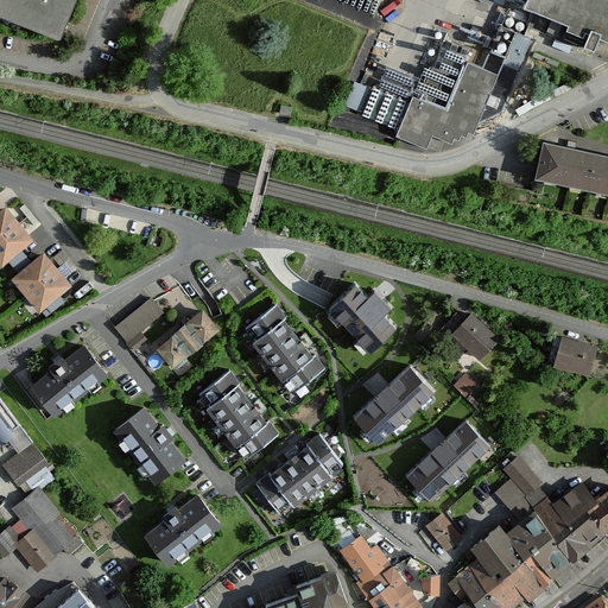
[(77,0),(0,0),(0,19),(59,43),(77,0)]
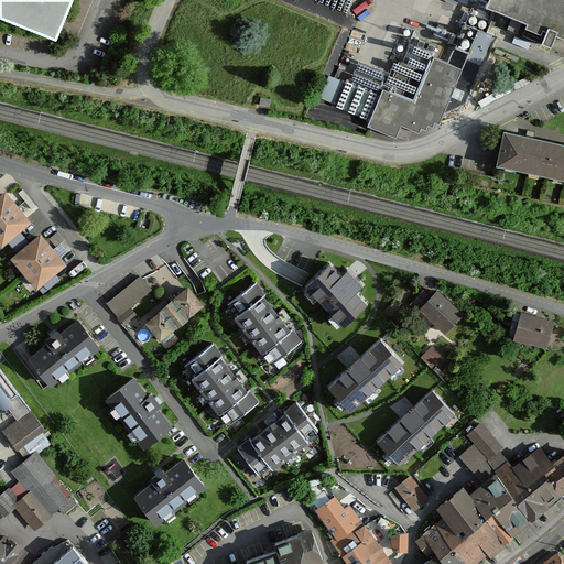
[(563,0),(463,0),(563,40),(563,0)]
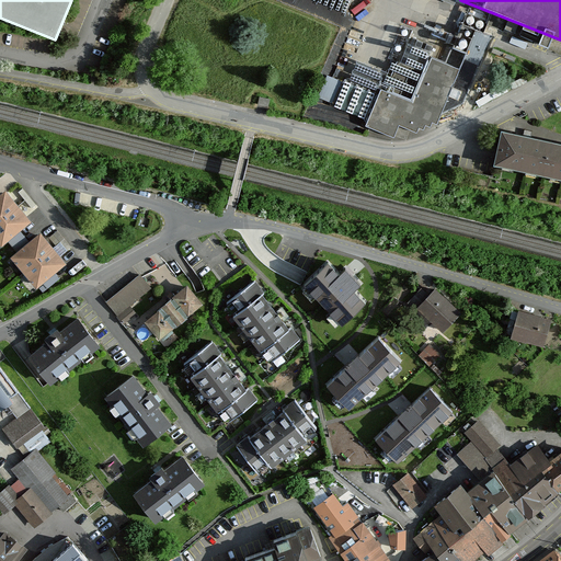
[(369,121),(367,127),(393,138),(400,126),(419,134),(438,125),(460,70),(467,53),(412,27),(382,93),(345,80),(332,104),(369,121)]
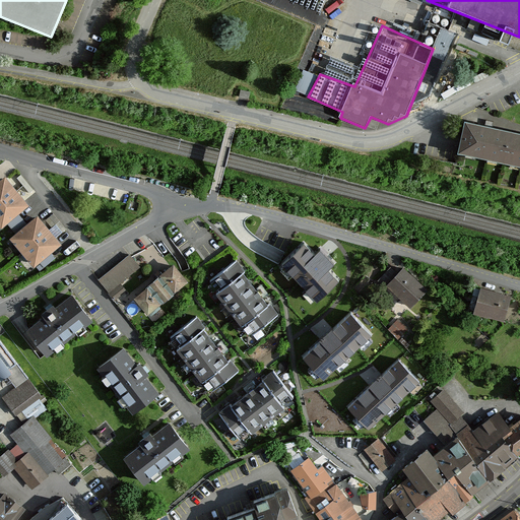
[(250,89),(240,87),(238,95),(249,98),(250,89)]
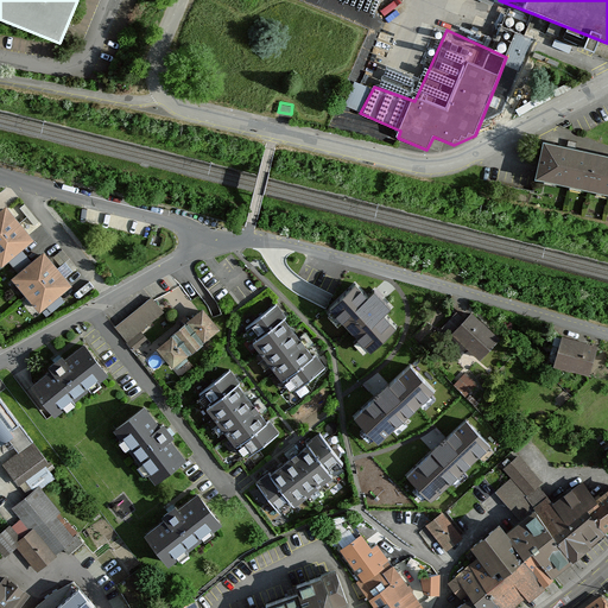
[(607,156),(577,150),(545,144),(538,177),(607,191),(607,156)]
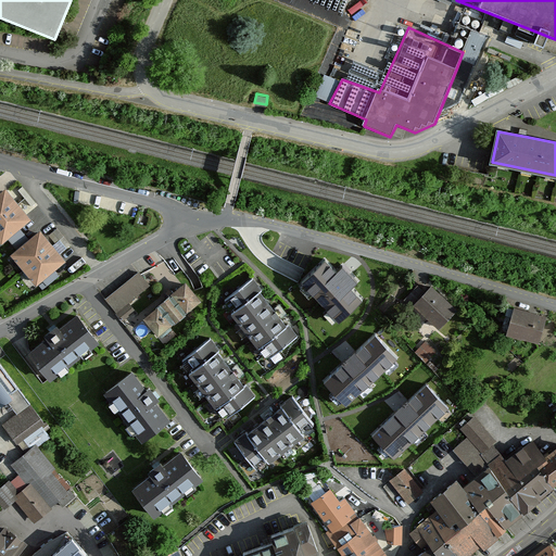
[(36,203),(22,187),(17,190),(32,206),(36,203)]
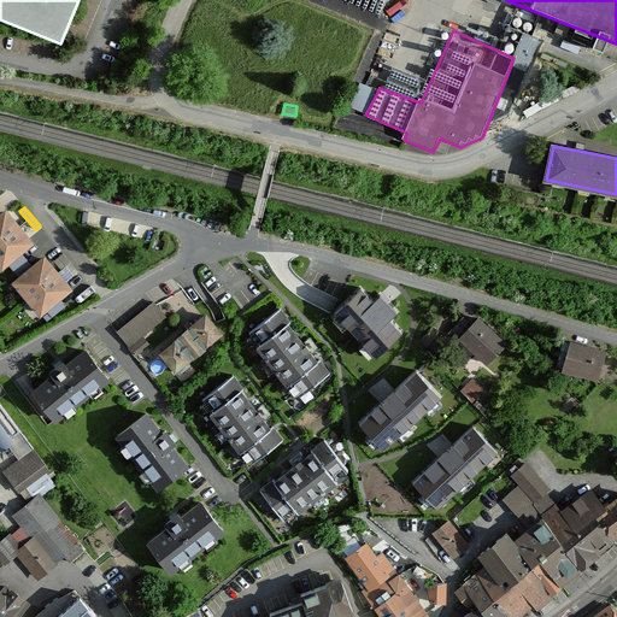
[(0,216),(0,264),(1,266),(30,242),(5,212),(0,216)]
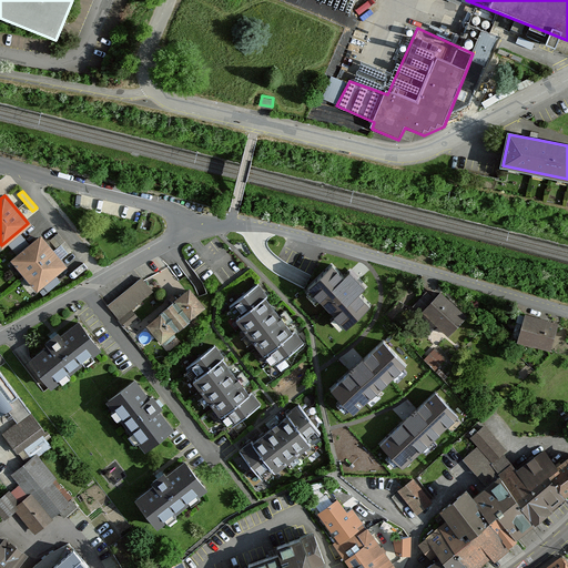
[(72,250),(58,233),(53,236),(68,253),(72,250)]
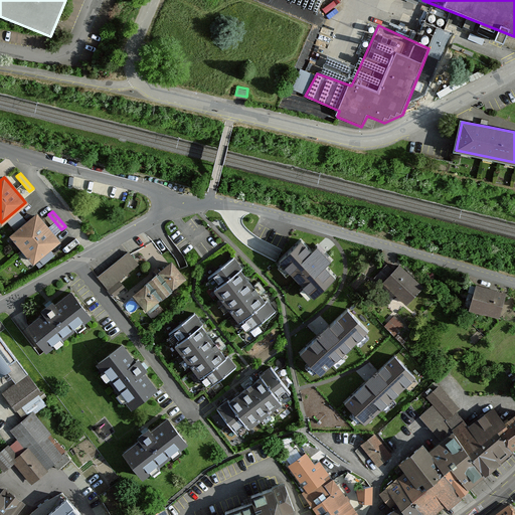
[(12,236),(33,262),(57,241),(36,216),(12,236)]
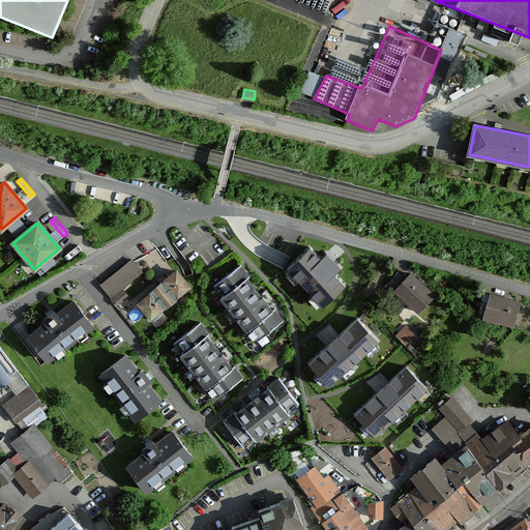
[(310,244),(284,269),(287,271),(282,275),(317,313),(321,308),(323,312),(349,287),(337,274),(345,269),(326,249),(321,255),(310,244)]
